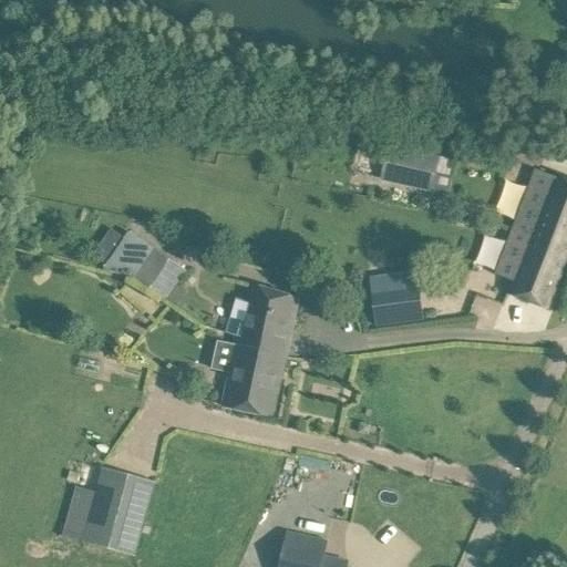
[(389,147),(382,177),(432,189),(440,160),(389,147)]
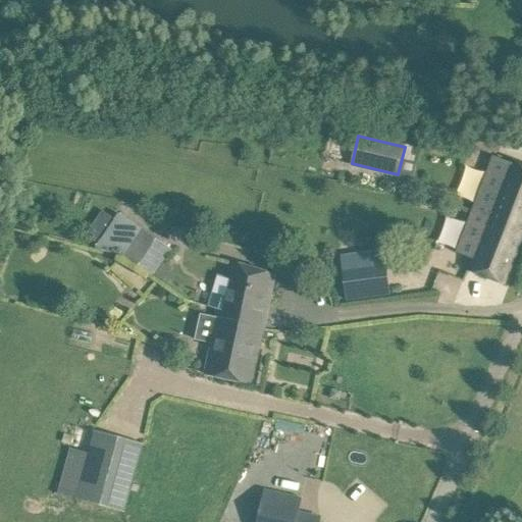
[(471,211),(475,213),(471,222),(468,221),(456,252),(471,258),(466,269),(505,284),(521,240),(521,164),(509,159),(508,161),(497,157),(490,172),(486,171),(471,211)]
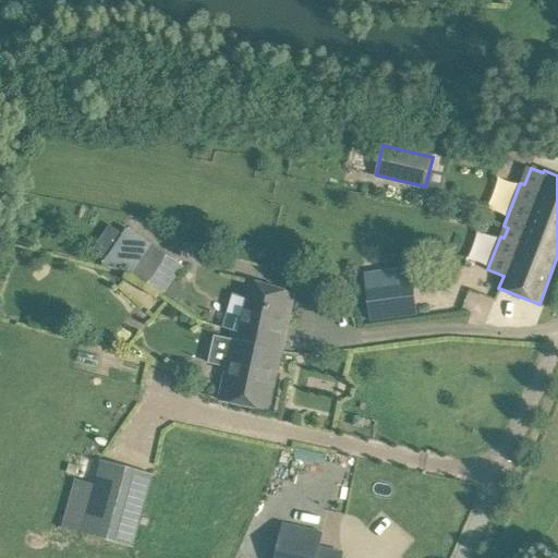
[(96,241),(108,246),(117,228),(105,222),(96,241)]
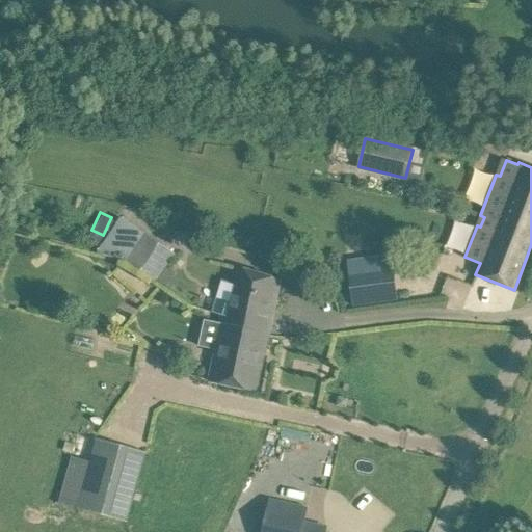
[(108,235),(96,253),(113,258),(127,262),(156,281),(173,256),(130,224),(121,217),(108,235)]
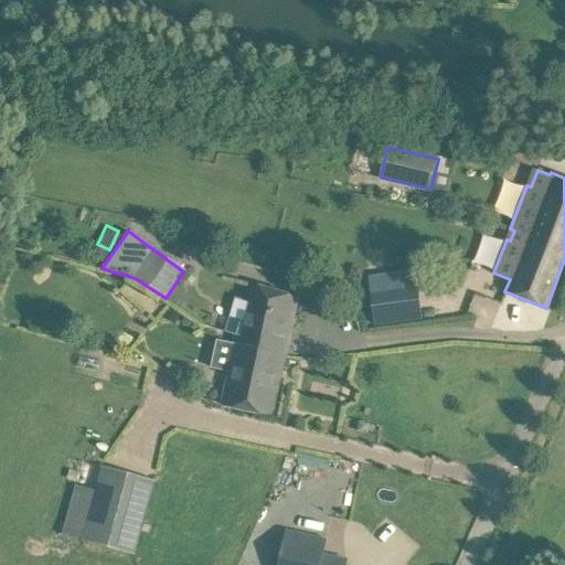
[(450,289),(471,296),(480,270),(458,263),(450,289)]
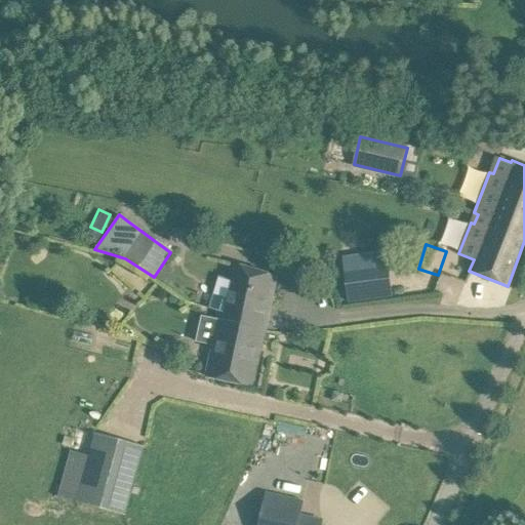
[(359,261),(344,264),(349,301),(392,295),(389,268),(360,271),(359,261)]
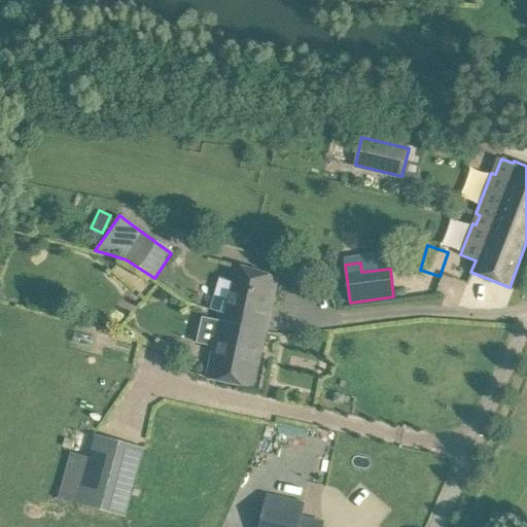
[(219,277),(213,295),(226,299),(222,312),(220,318),(267,328),(273,301),(277,278),(257,274),(235,269),(232,281),(219,277)]
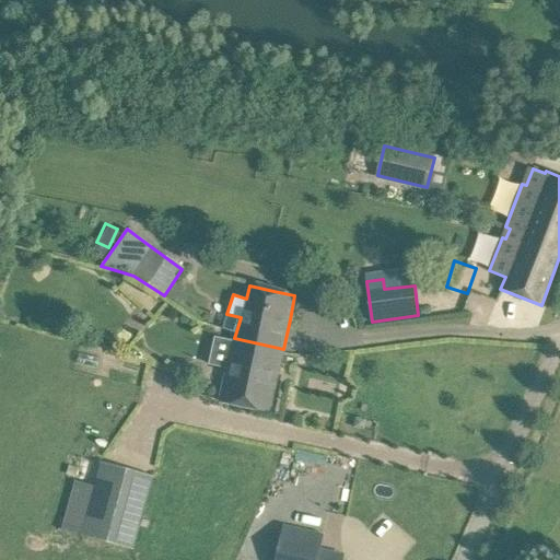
[(214,340),(209,365),(225,369),(219,401),(248,408),(270,412),(282,353),(283,349),(234,338),(234,340),(216,337),(214,340)]
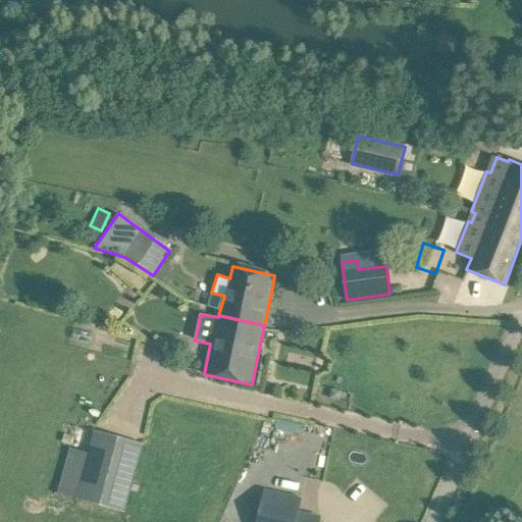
[(143,444),(95,430),(75,500),(123,513),(143,444)]
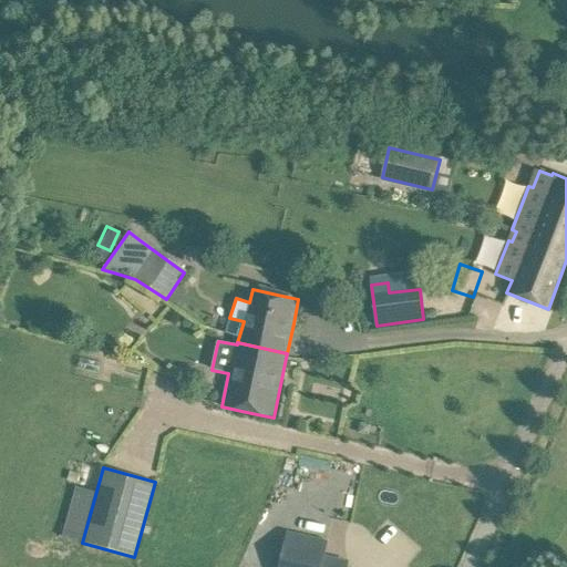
[(322,566),(328,542),(287,532),(278,566),(322,566)]
